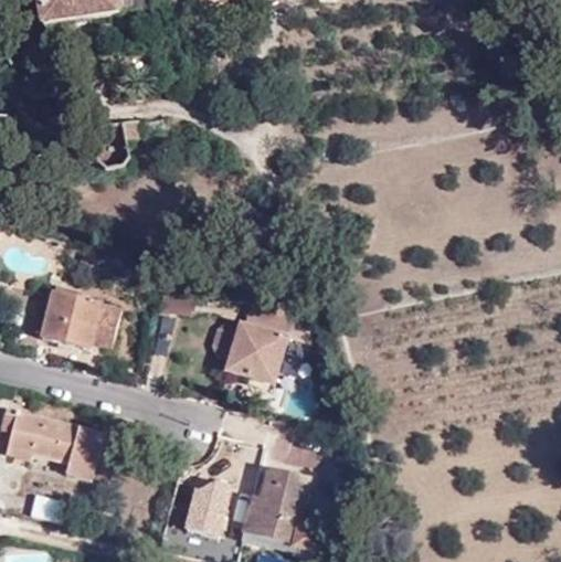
[(116,12),(114,0),(35,0),(40,24),(116,12)]
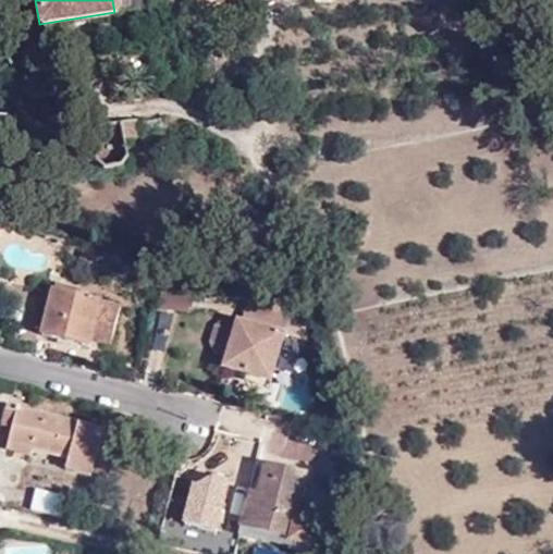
[(107,345),(117,306),(73,295),(74,288),(51,282),(38,334),(85,346),(87,340),(107,345)]
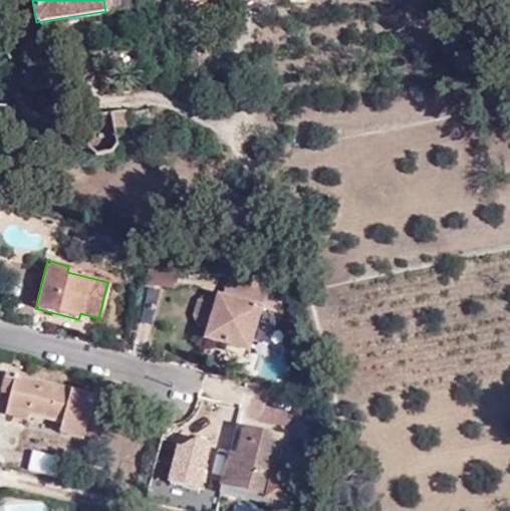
[(212,303),(203,335),(203,337),(245,348),(260,293),(218,282),(212,303)]
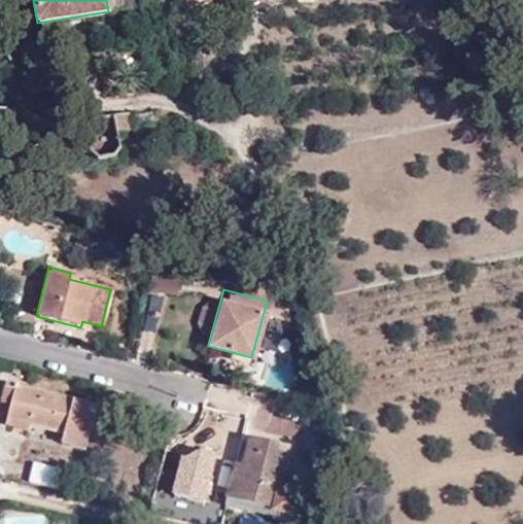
[(197,341),(208,344),(217,311),(205,308),(197,312),(189,333),(197,341)]
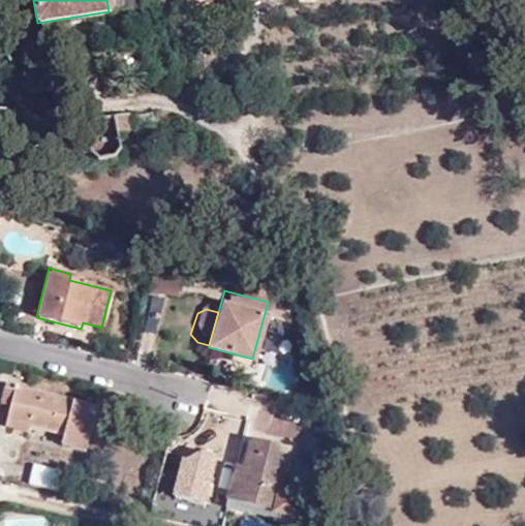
[(85,443),(96,403),(12,382),(0,421),(26,428),(28,420),(64,429),(62,439),(85,443)]
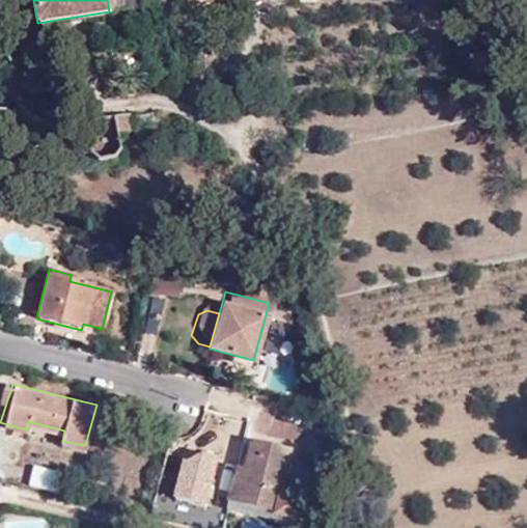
[(279,493),(290,450),(248,440),(245,453),(238,451),(224,500),(273,512),(272,519),(295,525),(301,499),(279,493)]
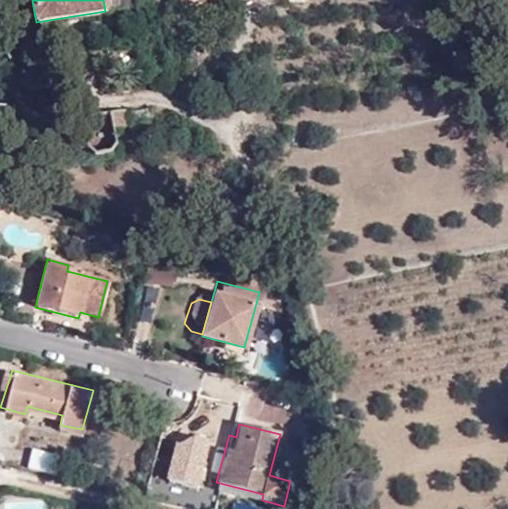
[(53,473),(58,454),(34,447),(29,467),(53,473)]
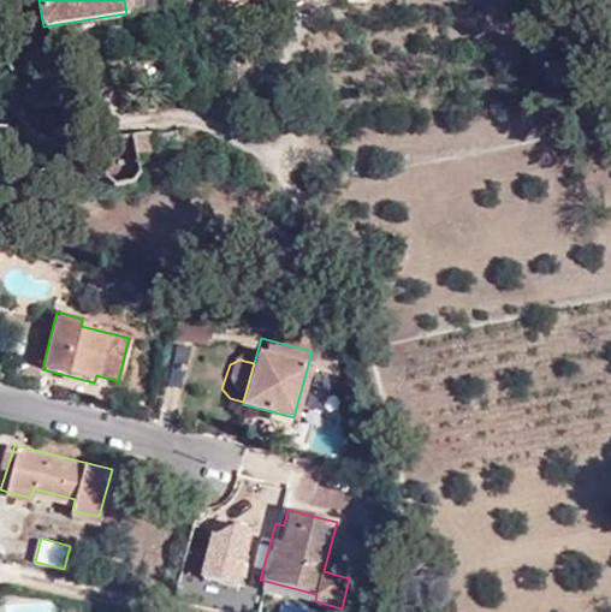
[(83,550),(70,546),(64,569),(77,572),(83,550)]
